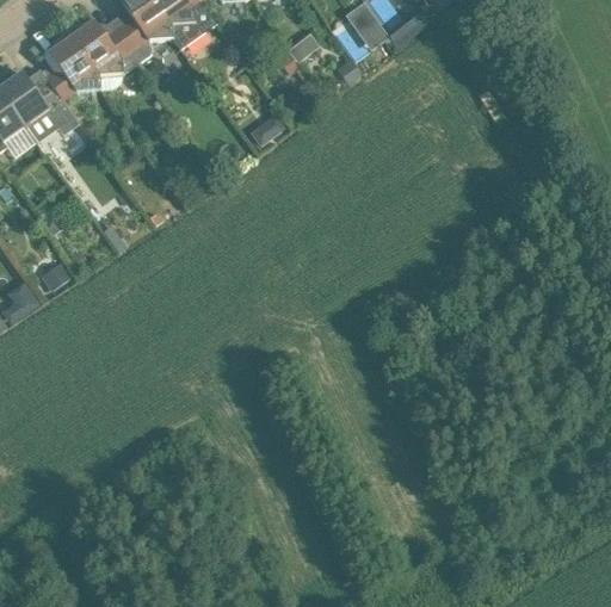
[(136,50),(130,54),(137,63),(150,55),(150,41),(173,38),(172,26),(154,0),(125,0),(122,2),(128,11),(127,12),(128,17),(129,19),(119,26),(136,50)]
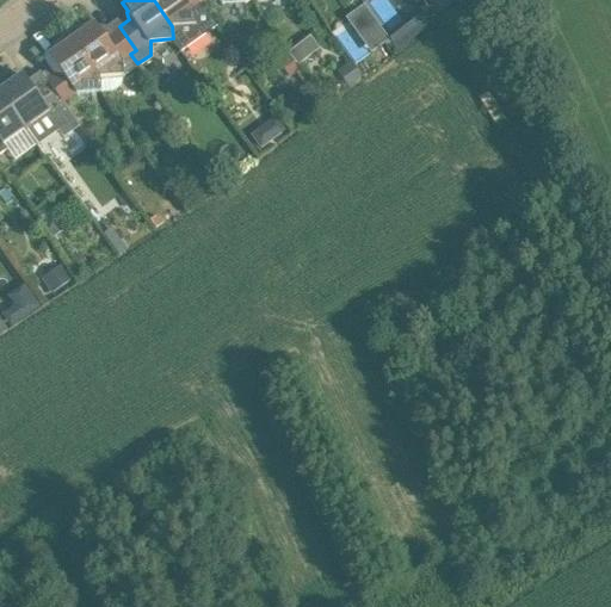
[(154,0),(172,26),(173,26),(174,38),(181,49),(201,35),(198,6),(208,0),(154,0)]
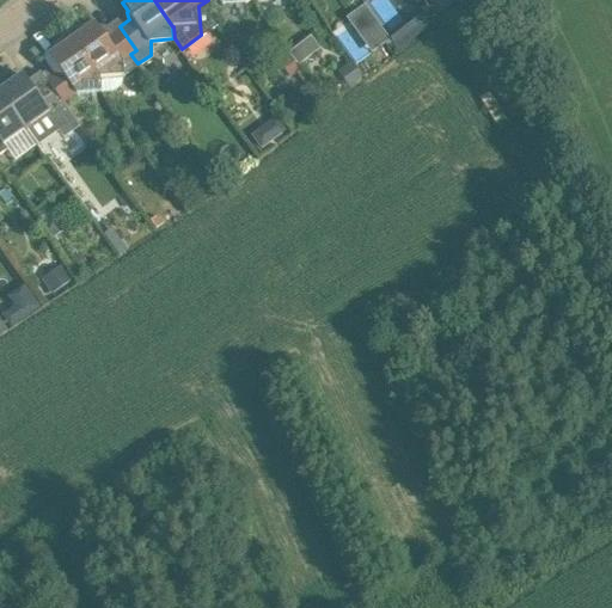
[(424,8),(407,23),(416,35),(434,20),(424,8)]
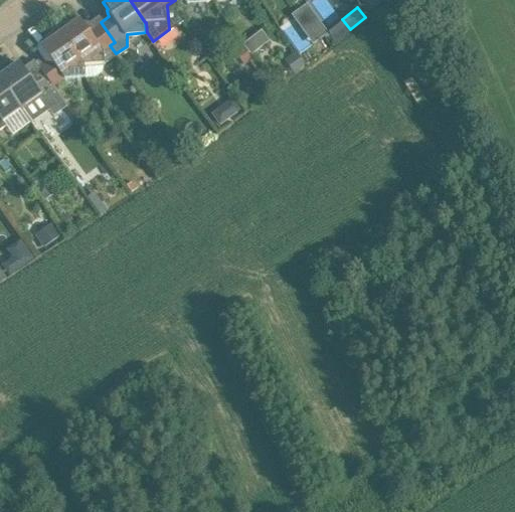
[(64,21),(57,25),(84,64),(86,75),(94,75),(98,73),(101,71),(104,66),(105,62),(116,53),(110,45),(115,42),(101,22),(92,28),(91,27),(86,23),(84,24),(80,18),(74,22),(72,19),(64,21)]
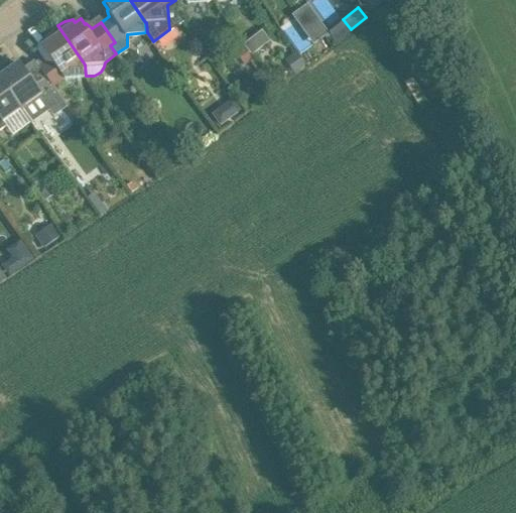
[(42,55),(36,60),(53,86),(56,84),(65,78),(66,77),(86,76),(85,65),(57,25),(50,31),(45,38),(46,38),(48,40),(42,45),(47,52),(42,55)]
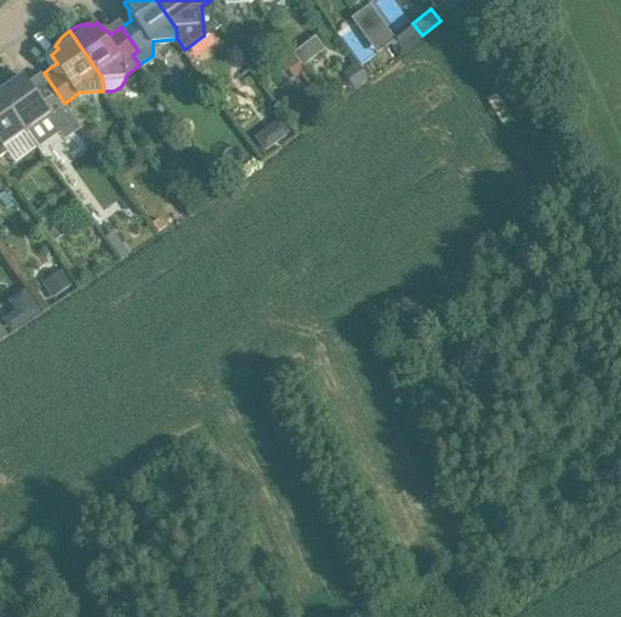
[(302,41),(295,47),(305,60),(328,44),(318,30),(309,36),(309,35),(302,40),(302,41)]
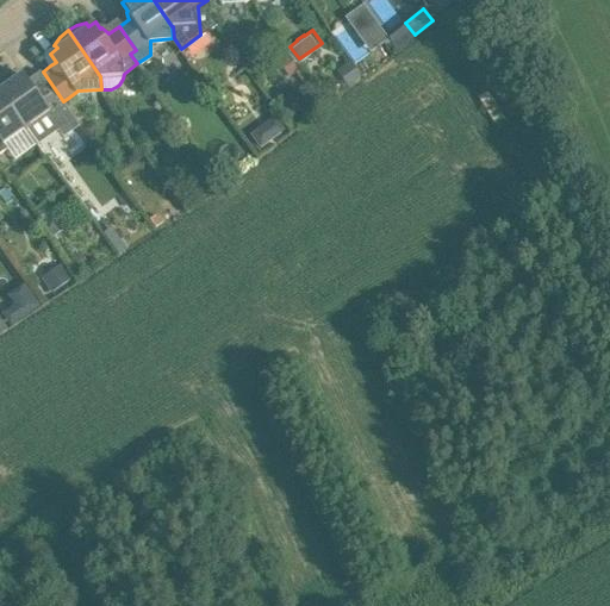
[(278,60),(288,75),(300,68),(288,51),(278,60)]
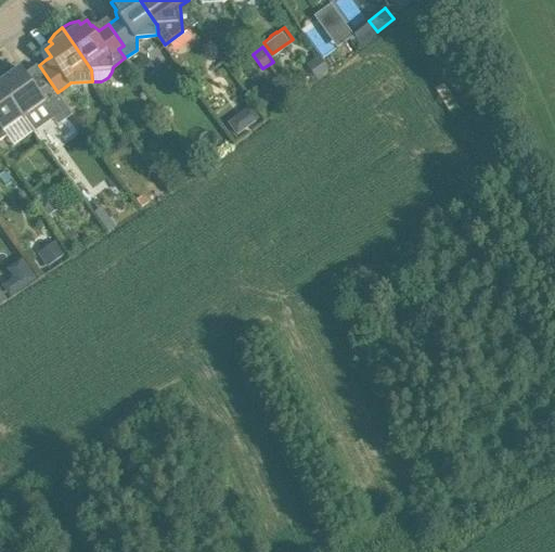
[(305,63),(315,77),(328,66),(319,53),(305,63)]
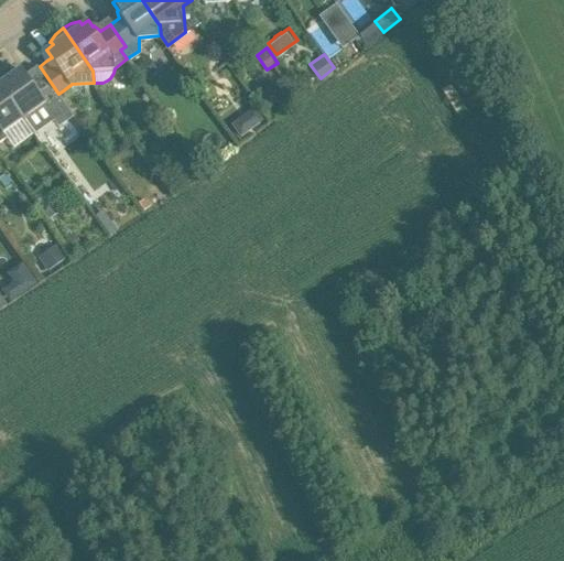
[(159,67),(150,55),(136,66),(143,78),(159,67)]
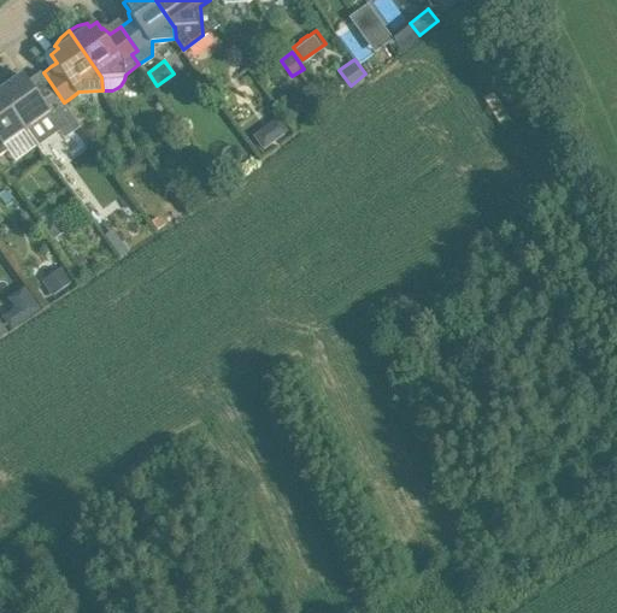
[(4,76),(0,78),(0,88),(27,128),(50,112),(65,135),(80,125),(41,70),(28,80),(23,72),(10,83),(4,76)]
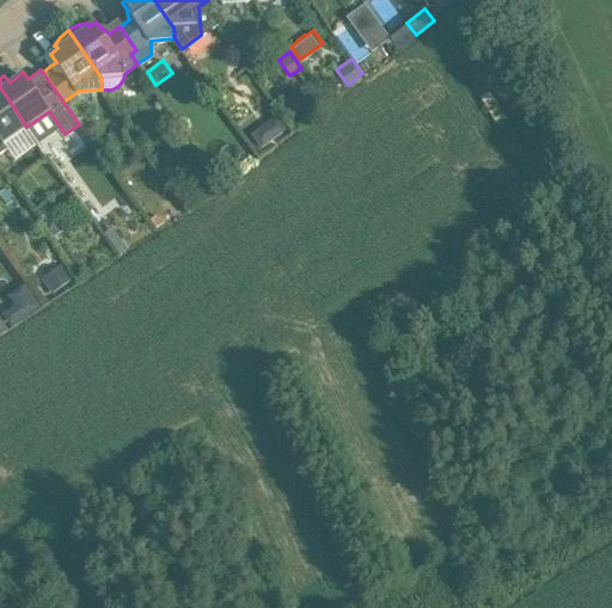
[(0,152),(8,147),(5,142),(26,127),(0,87),(0,152)]
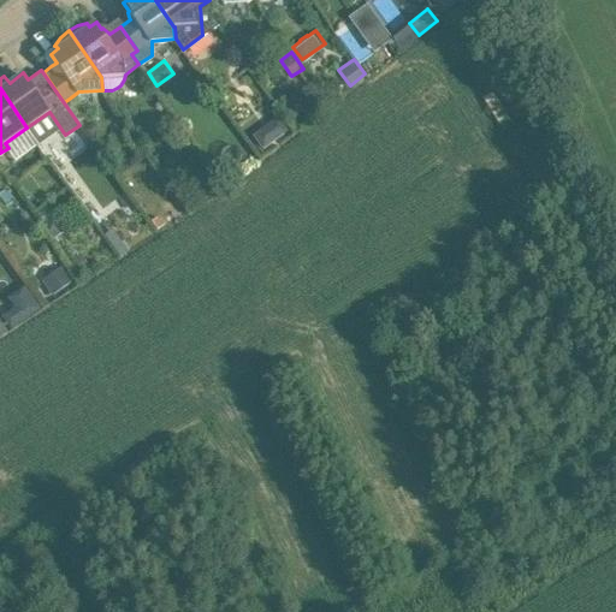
[(67,100),(64,102),(76,119),(78,122),(83,117),(77,93),(67,100)]
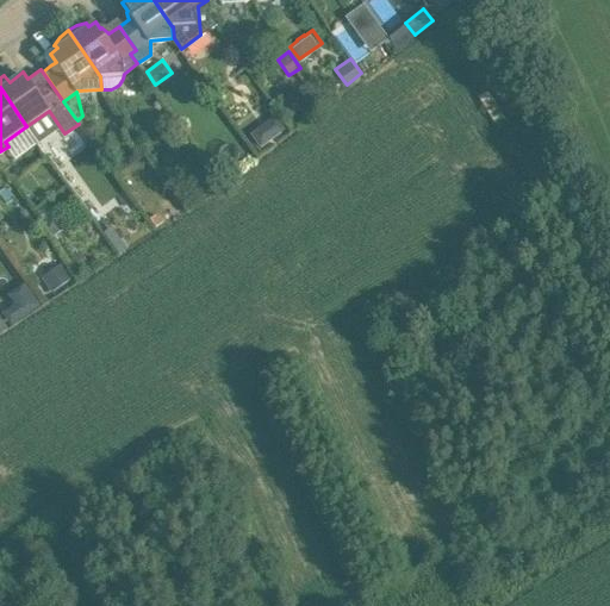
[(275,114),(269,118),(271,127),(275,135),(285,127),(275,114)]
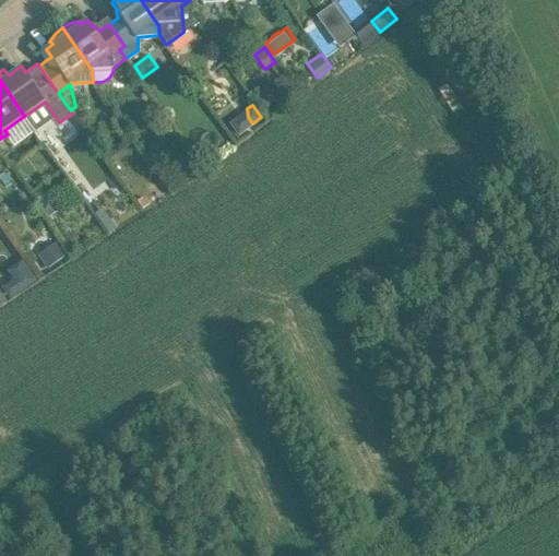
[(49,191),(37,200),(49,215),(61,206),(49,191)]
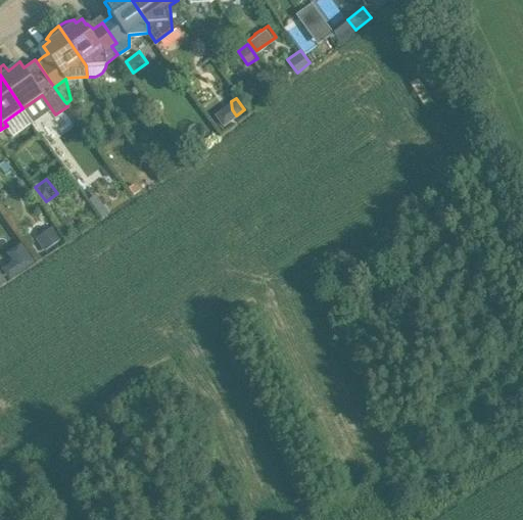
[(134,183),(129,186),(134,193),(142,187),(134,183)]
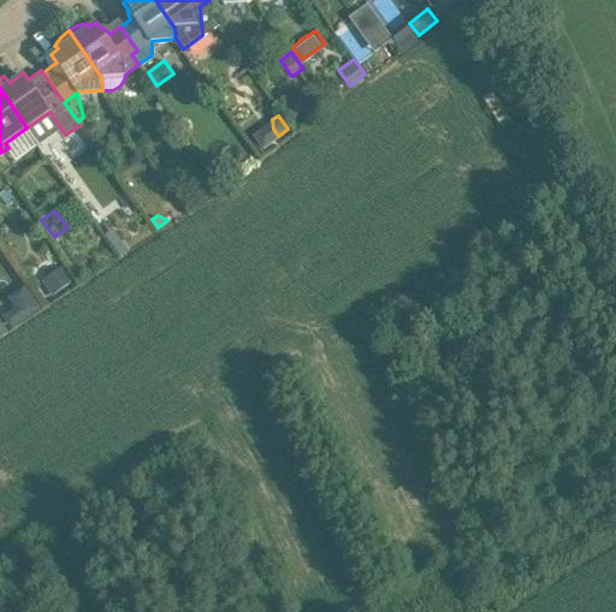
[(112,227),(105,233),(117,251),(125,245),(112,227)]
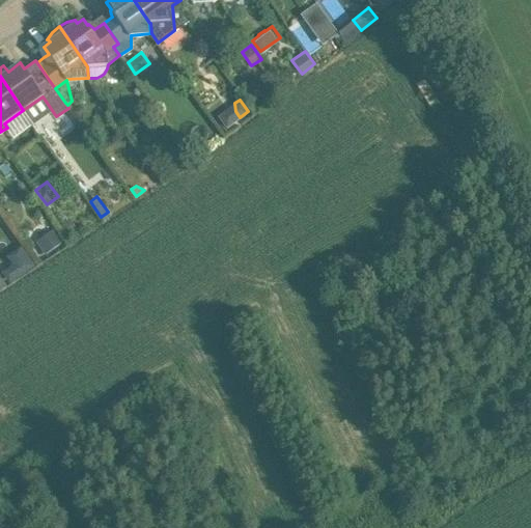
[(70,217),(60,224),(67,234),(77,228),(70,217)]
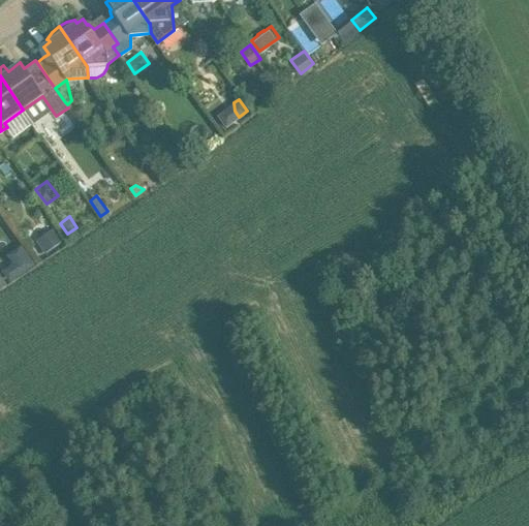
[(54,225),(37,237),(47,249),(63,238),(54,225)]
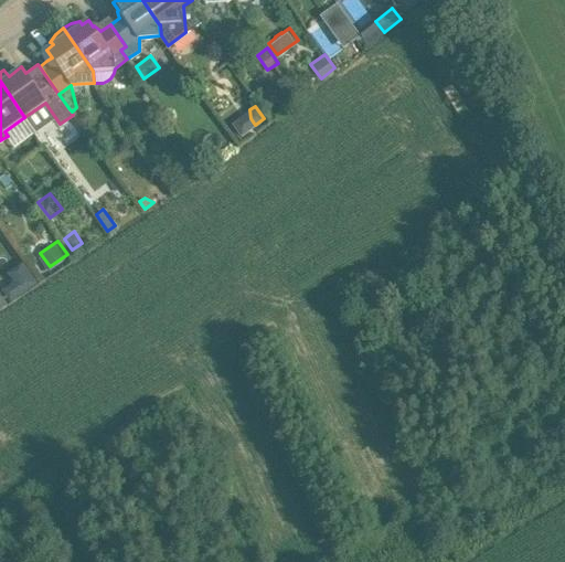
[(30,269),(17,281),(25,292),(39,282),(30,269)]
